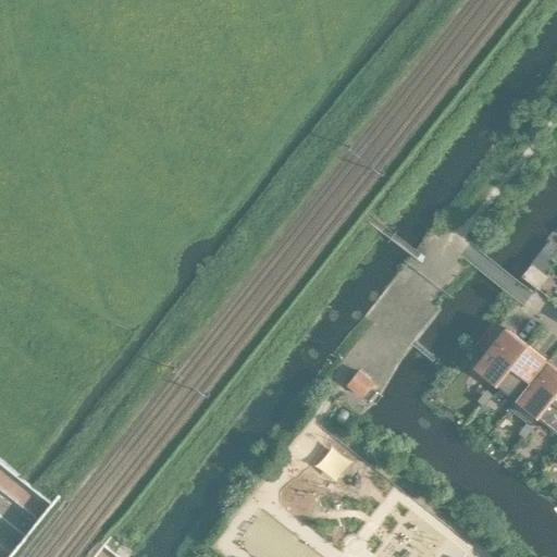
[(486,351),(503,332),(492,323),(475,344),(486,351)]
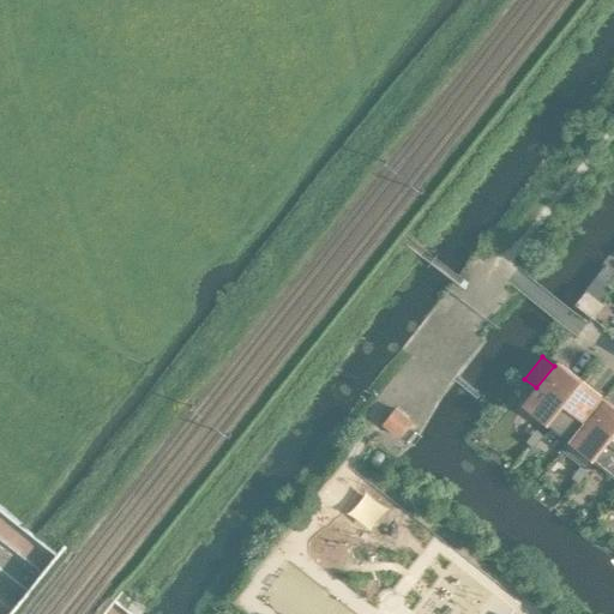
[(546,422),(581,379),(557,361),(554,366),(536,387),(523,404),(546,422)]
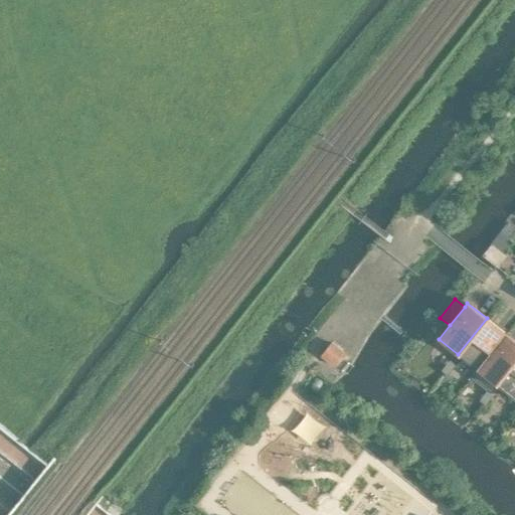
[(506,333),(487,318),(458,354),(477,369),(471,376),(471,377),(506,333)]
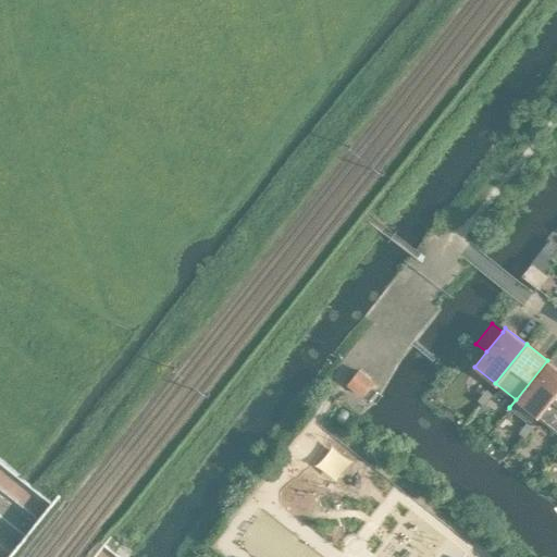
[(533,426),(531,424),(530,424),(556,390),(556,367),(547,360),(509,408),(527,422),(522,428),(529,432),(533,426)]
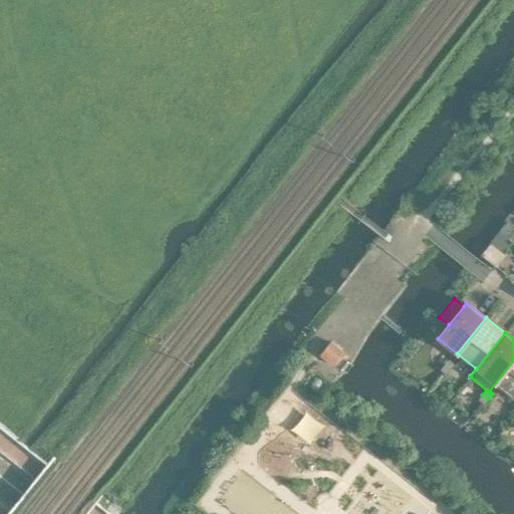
[(333,364),(343,352),(330,341),(320,354),(333,364)]
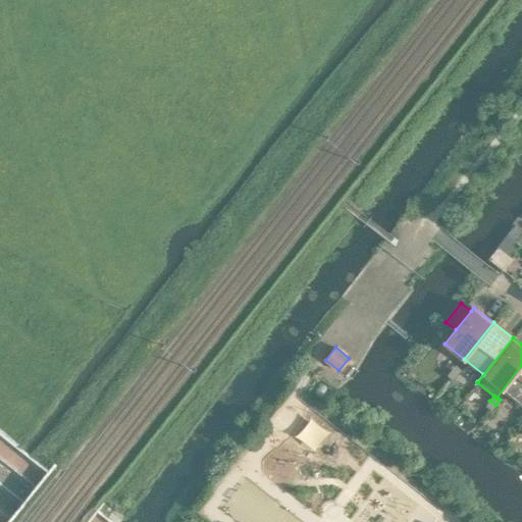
[(457,375),(461,370),(455,365),(451,370),(457,375)]
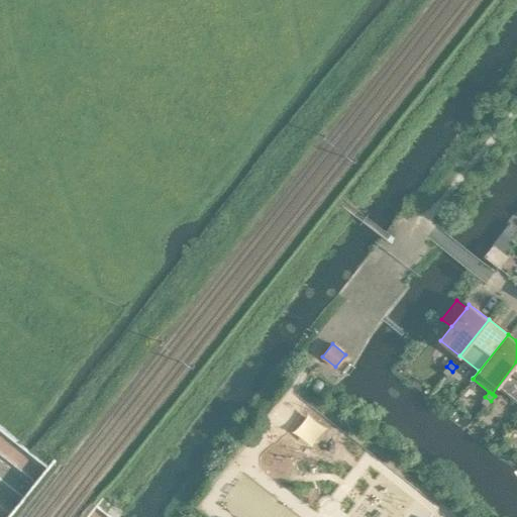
[(516,362),(492,394),(493,394),(499,387),(516,401),(516,362)]
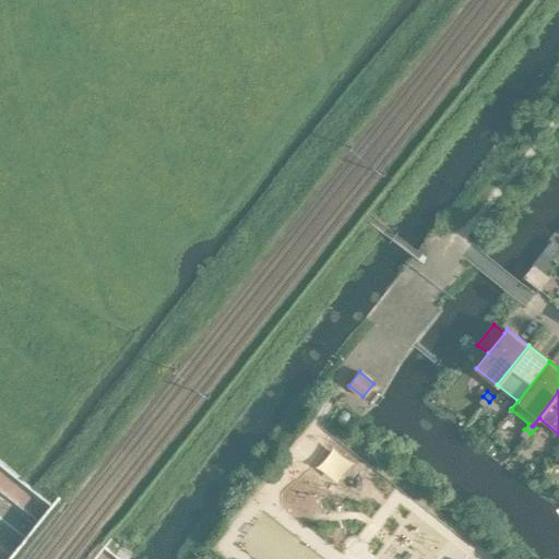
[(485,407),(489,402),(483,396),(478,402),(485,407)]
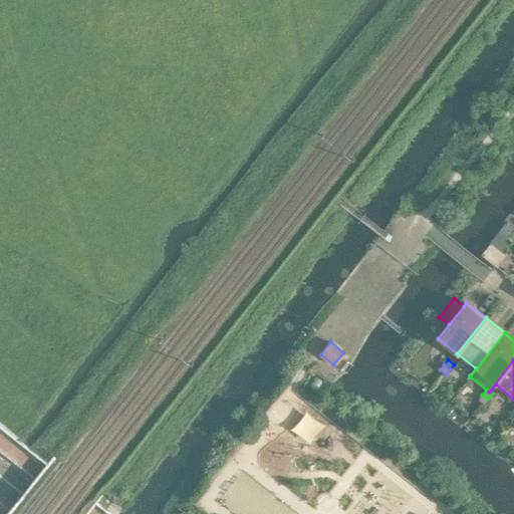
[(484,404),(488,399),(482,395),(478,400),(484,404)]
